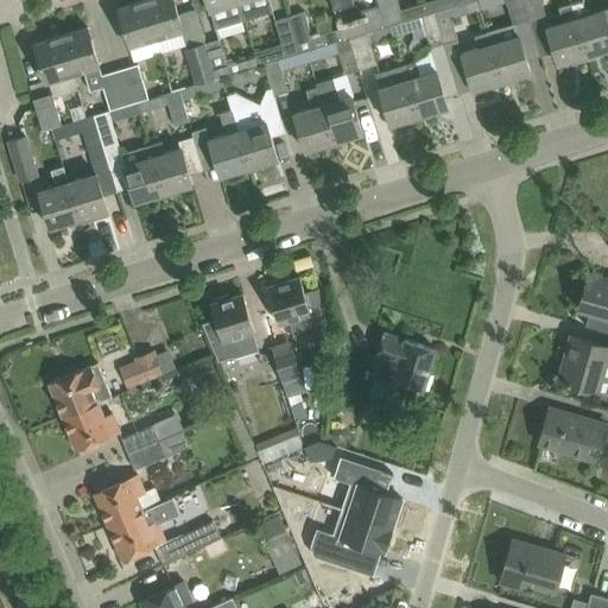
[(131,46),(157,38),(145,0),(141,0),(119,7),(131,46)]
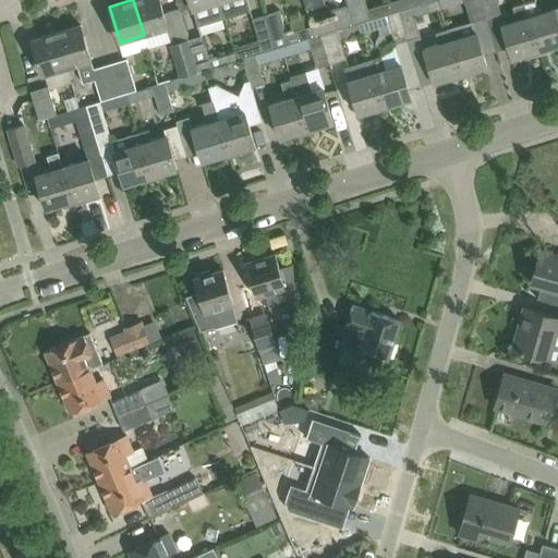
[(160,0),(133,0),(144,35),(168,28),(173,44),(171,45),(181,76),(198,71),(189,38),(180,8),(165,13),(160,0)]
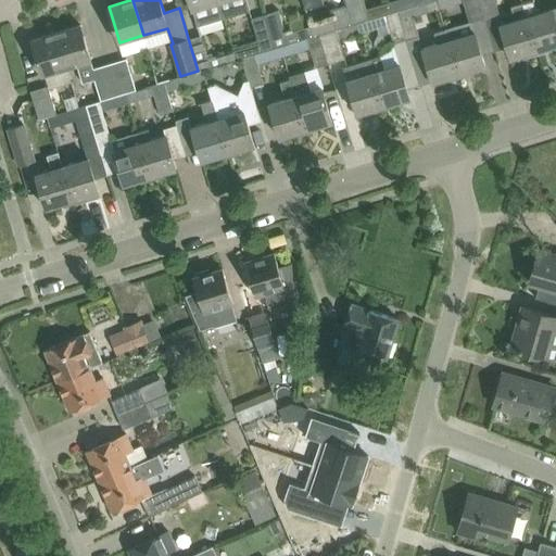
[(217,0),(189,0),(198,26),(224,19),(217,0)]
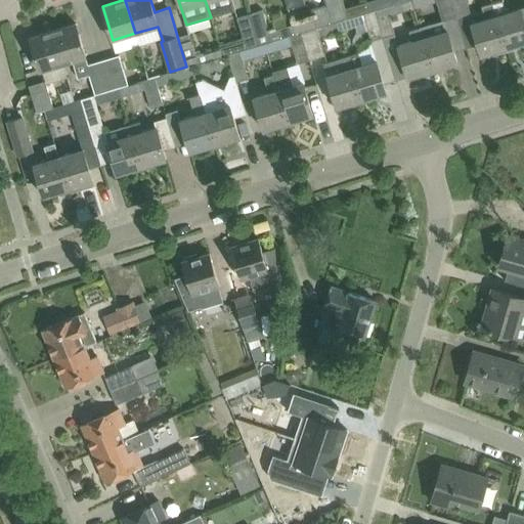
[(232,0),(205,0),(211,17),(236,9),(232,0)]
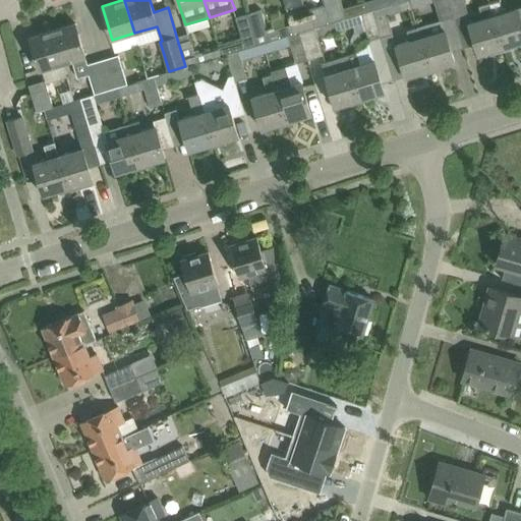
[(330,22),(323,0),(308,0),(314,18),(316,26),(330,22)]
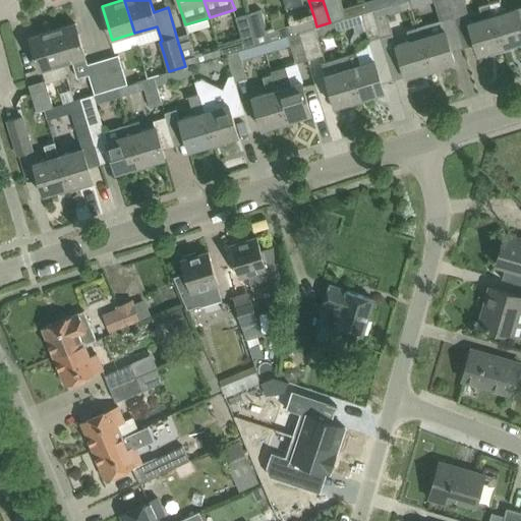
[(339,0),(323,0),(330,22),(336,20),(345,18),(339,0)]
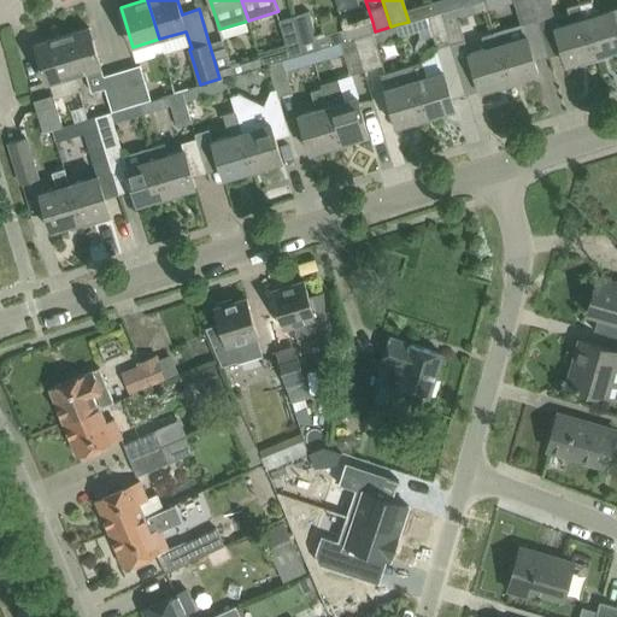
[(463,0),(444,0),(432,4),(434,13),(441,11),(465,4),(463,0)]
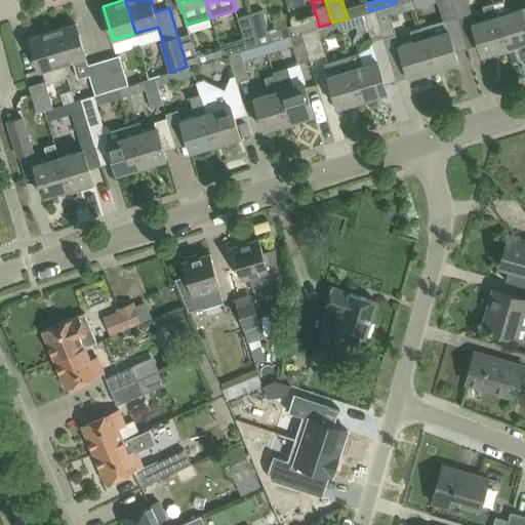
[(406,0),(388,6),(391,15),(415,8),(412,0),(406,0)]
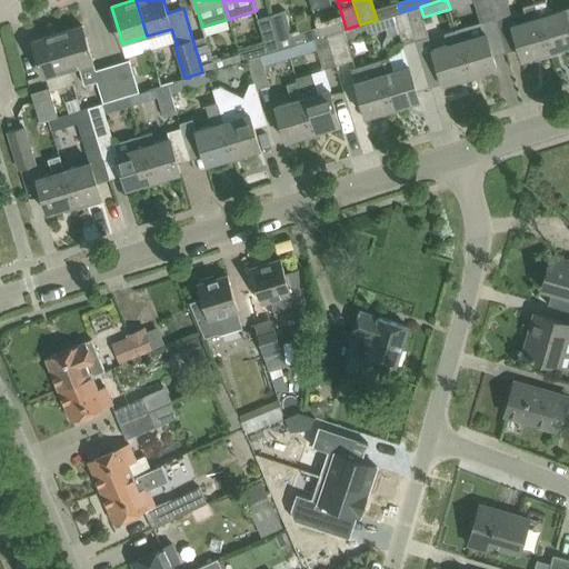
[(497,22),(490,0),(477,0),(485,26),(497,22)]
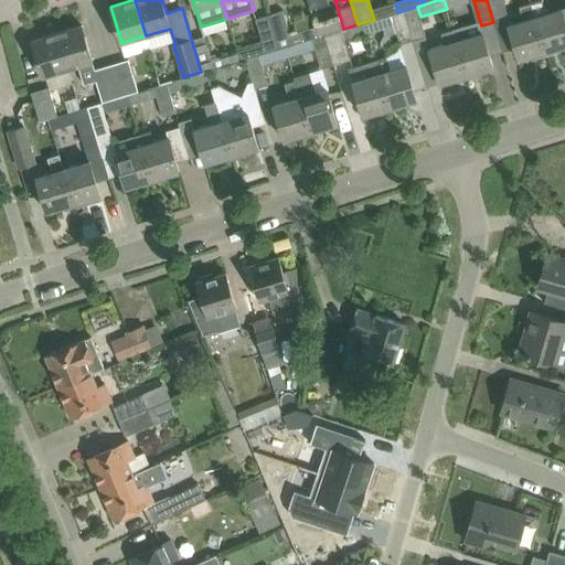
[(487,0),(493,22),(507,19),(501,0),(487,0)]
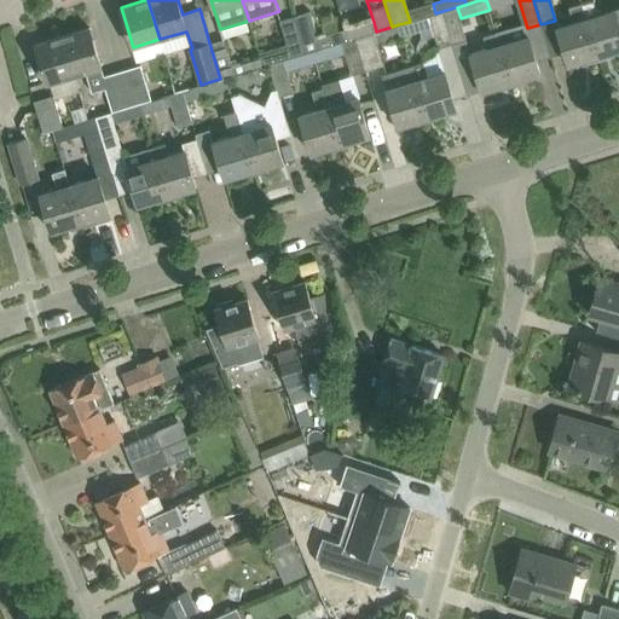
[(591,0),(582,4),(599,56),(618,48),(618,7),(599,15),(594,0),(591,0)]
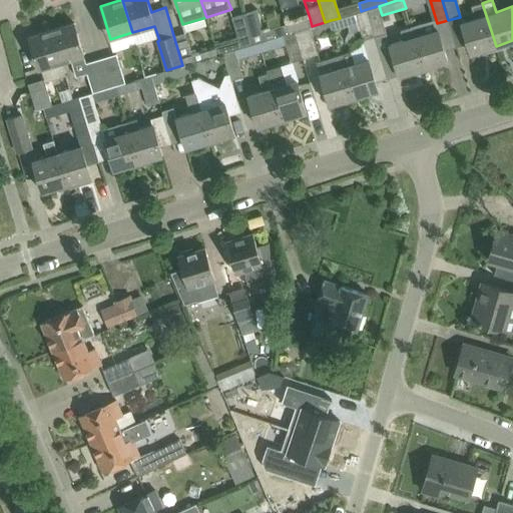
[(359,3),(338,9),(341,17),(356,13),(361,11),(359,3)]
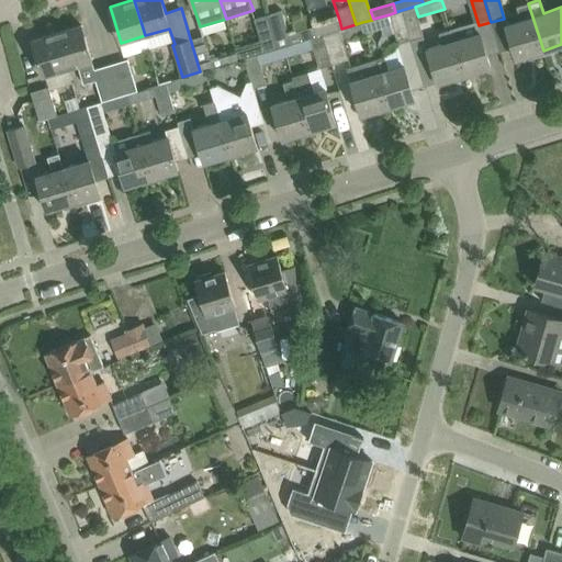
[(506,24),(516,58),(543,51),(528,3),(517,7),(521,20),(506,24)]
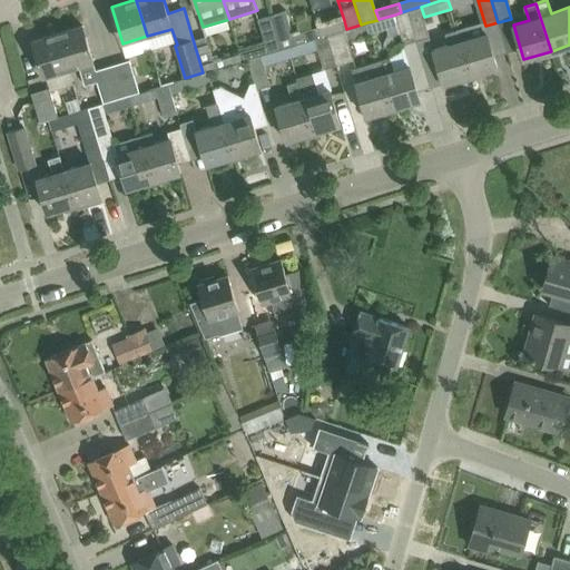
[(408,10),(416,39),(431,35),(424,17),(421,7),(408,10)]
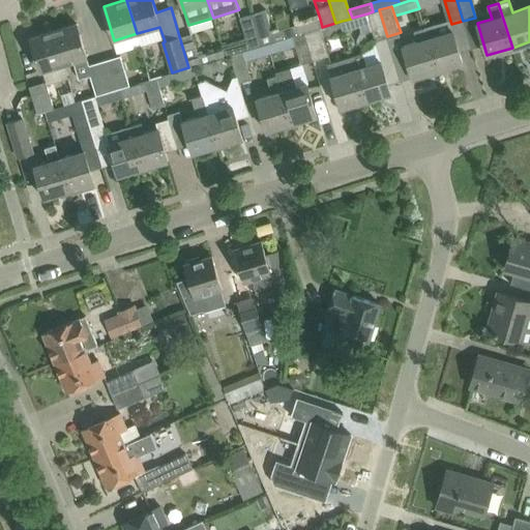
[(371,24),(377,40),(387,36),(379,9),(373,11),(367,13),(371,24)]
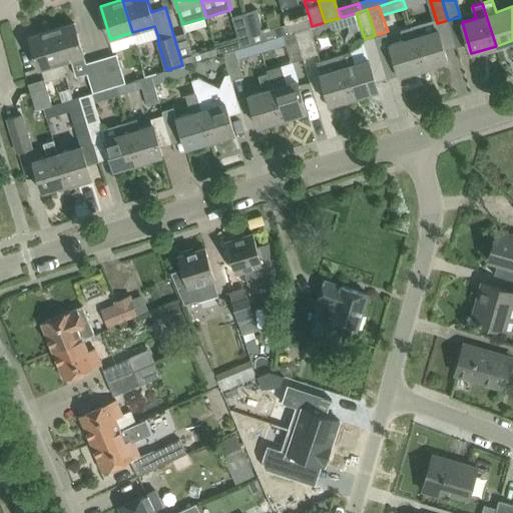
[(258,13),(245,17),(253,44),(260,42),(266,40),(264,32),(258,13)]
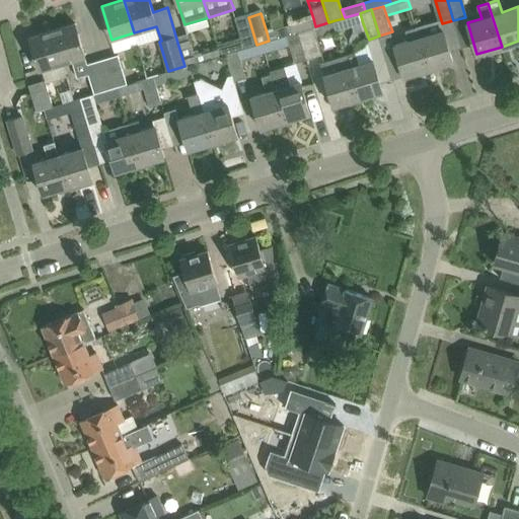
[(335,20),(338,30),(363,23),(360,13),(345,17),(344,18),(335,20)]
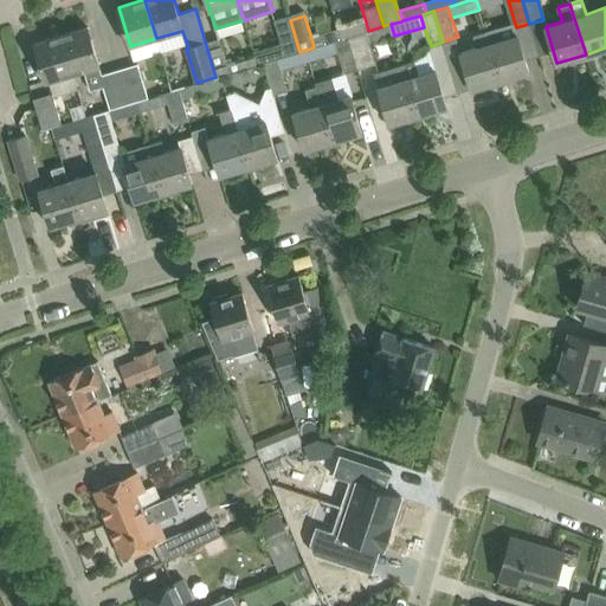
[(300,52),(290,20),(277,24),(284,47),(287,56),(295,53),(300,52)]
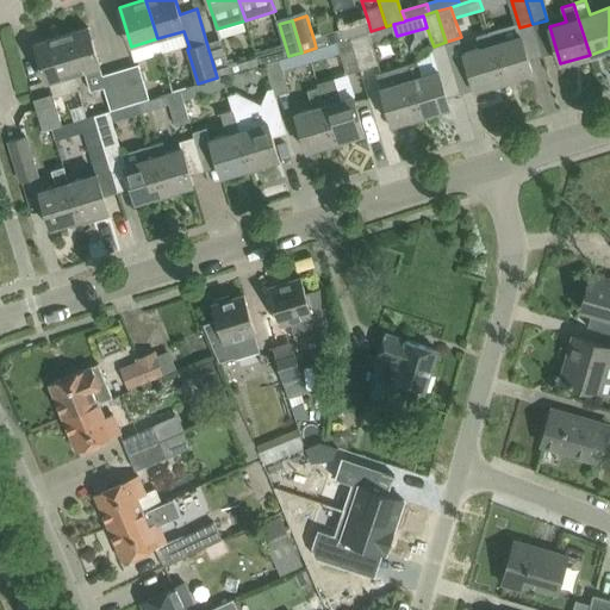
[(341,30),(343,39),(352,37),(368,32),(371,31),(368,22),(341,30)]
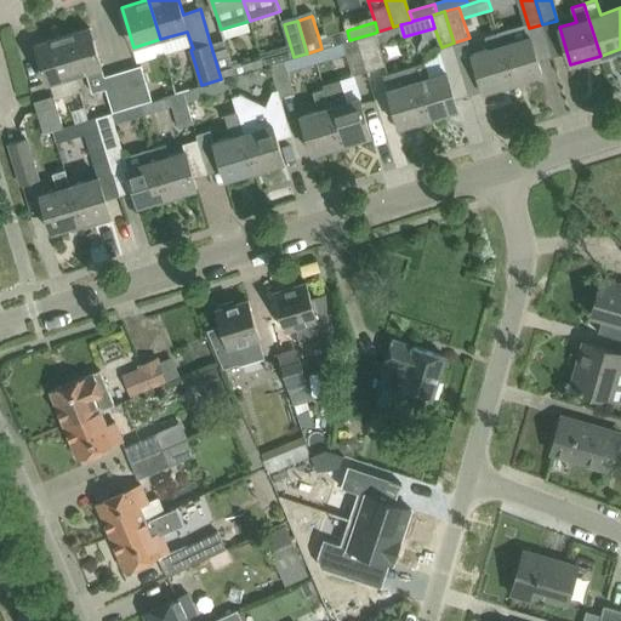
[(63,35),(75,75),(86,72),(93,92),(106,89),(113,112),(132,106),(121,70),(104,77),(90,27),(63,35)]
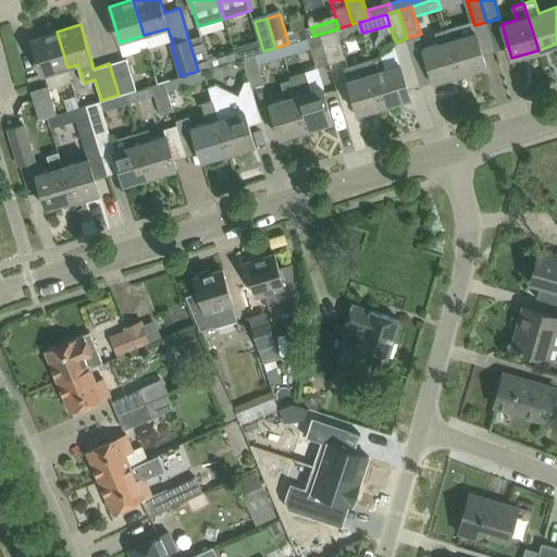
[(321,34),(330,63),(345,59),(336,29),(321,34)]
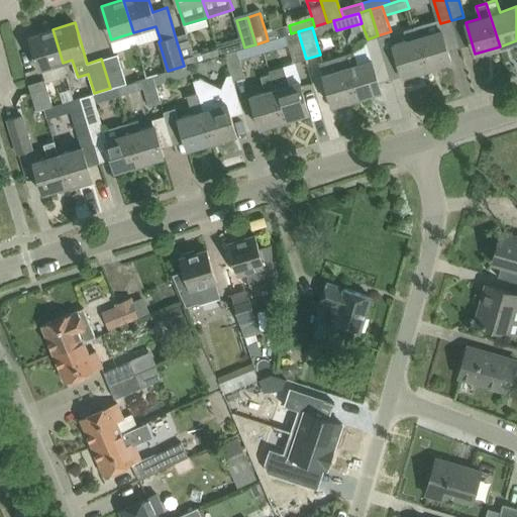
[(408,38),(393,43),(402,76),(426,69),(417,36),(414,27),(405,30),(408,38)]
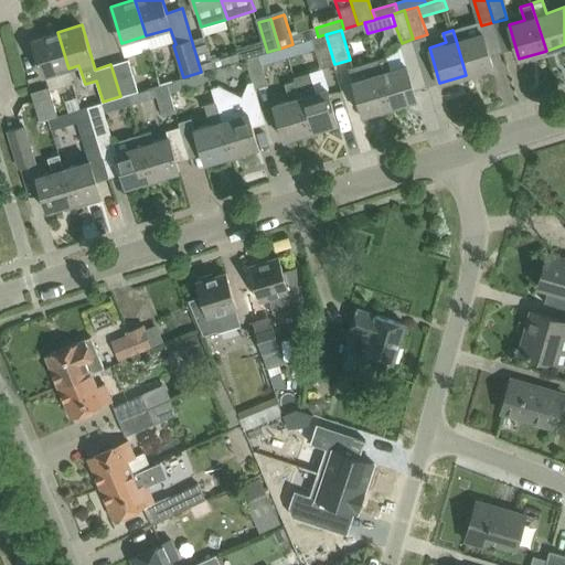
[(482,31),(456,40),(466,75),(493,66),(482,31)]
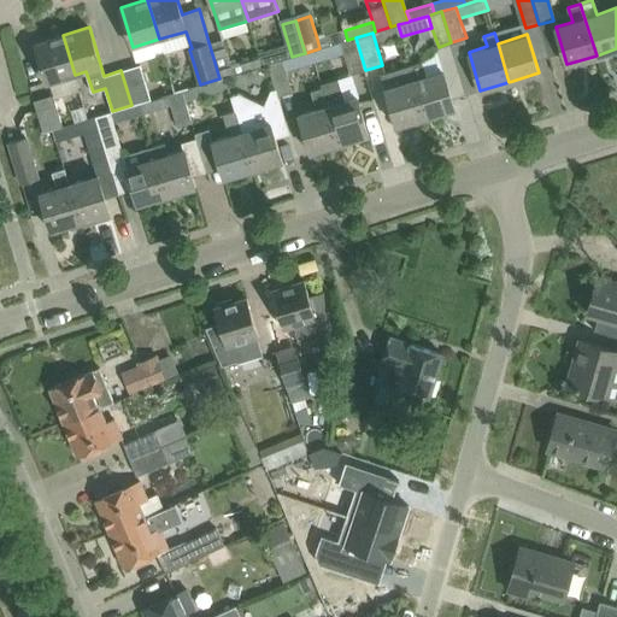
[(47,83),(75,75),(63,35),(35,43),(47,83)]
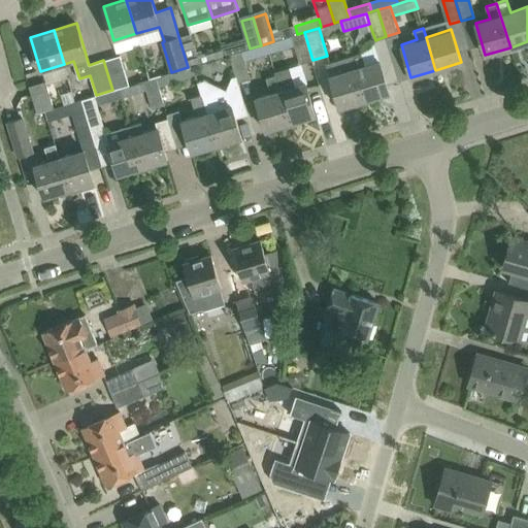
[(294,45),(300,64),(312,60),(304,32),(297,34),(292,36),(294,45)]
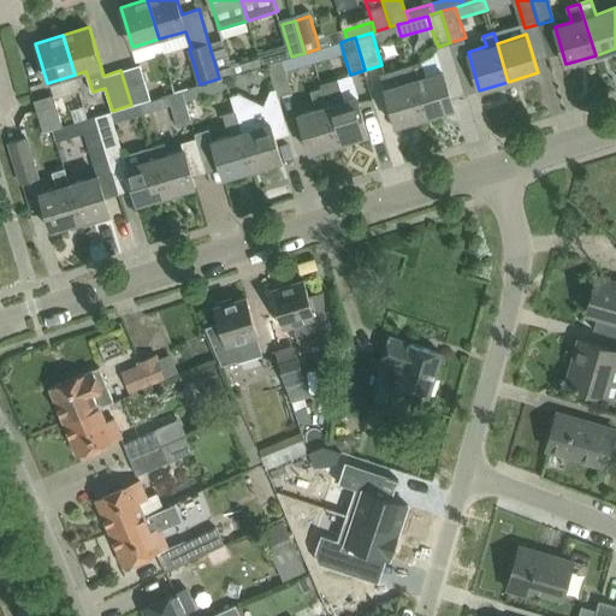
[(208,42),(219,78),(219,80),(235,73),(232,65),(224,39),(208,42)]
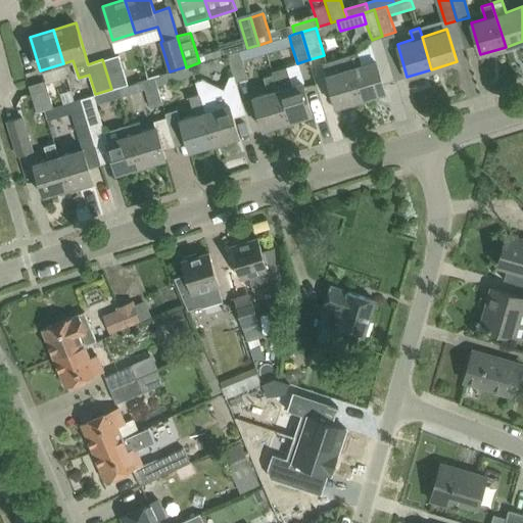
[(271,41),(265,43),(268,52),(291,45),(289,36),(271,41)]
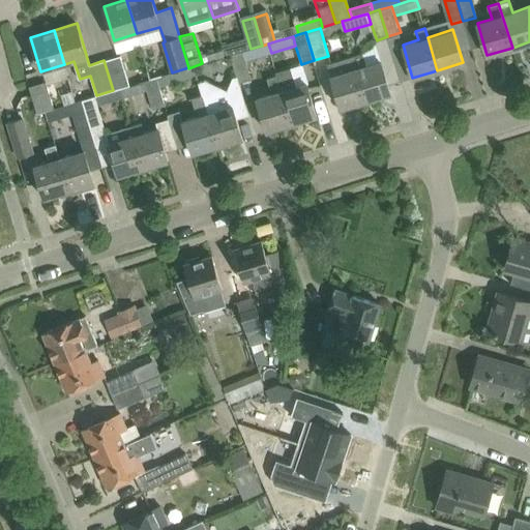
[(248,41),(223,49),(225,57),(244,51),(251,49),(248,41)]
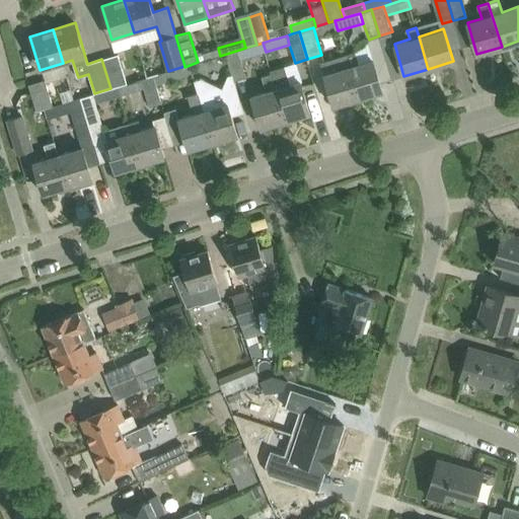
[(245,48),(239,50),(240,53),(242,59),(255,55),(252,46),(245,48)]
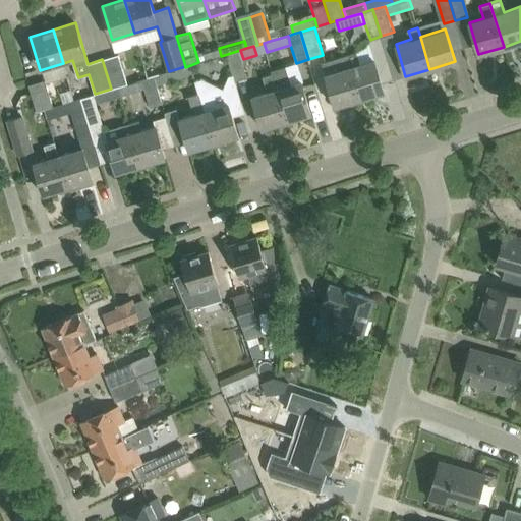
[(219,48),(196,55),(198,62),(221,56),(219,48)]
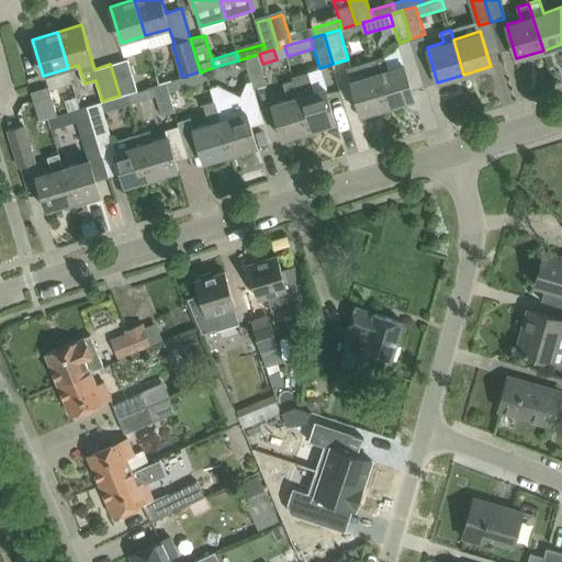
[(384,56),(373,59),(389,107),(415,99),(404,64),(389,69),(384,56)]
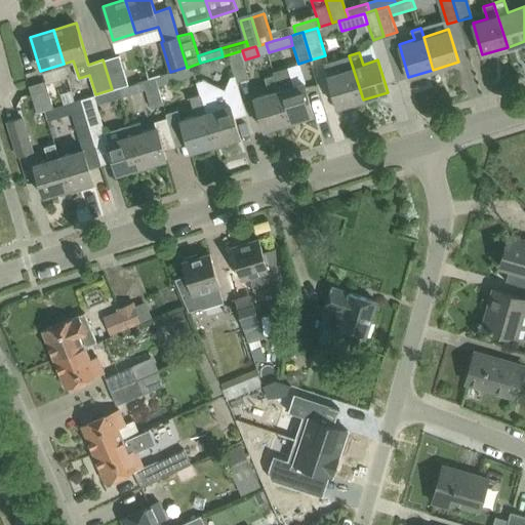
[(230,57),(238,84),(251,80),(245,59),(243,53),(230,57)]
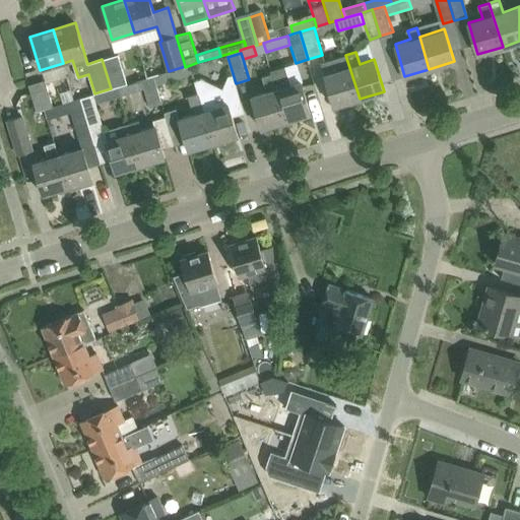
[(118,54),(102,59),(111,88),(117,86),(127,83),(118,54)]
